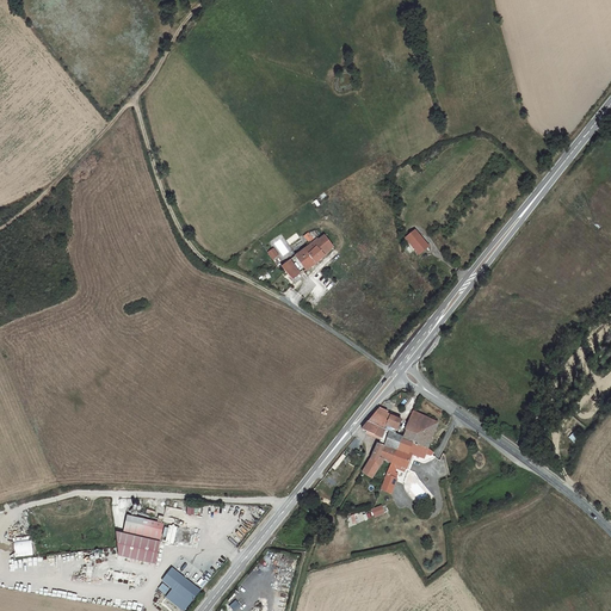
[(315,239),(312,232),(303,235),(307,244),(315,239)]
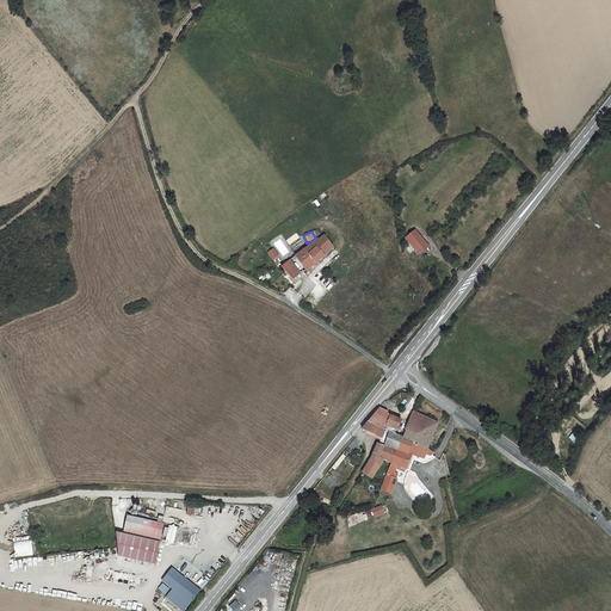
[(415,255),(425,248),(412,233),(402,240),(415,255)]
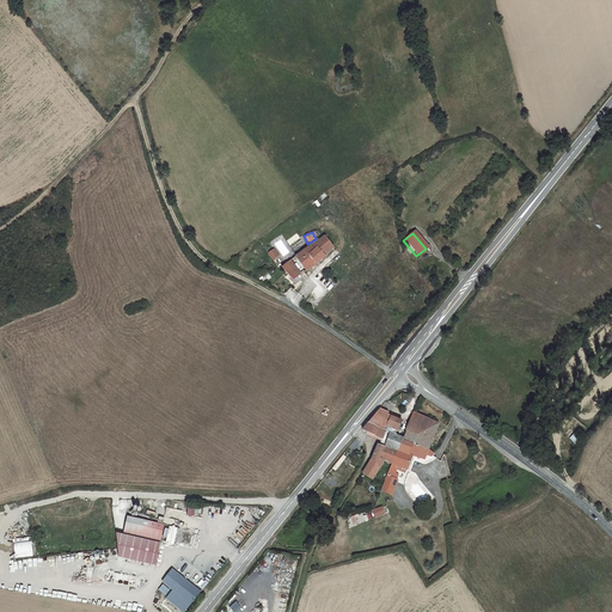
[(283,257),(287,255),(289,258),(294,255),(285,237),(275,242),(283,257)]
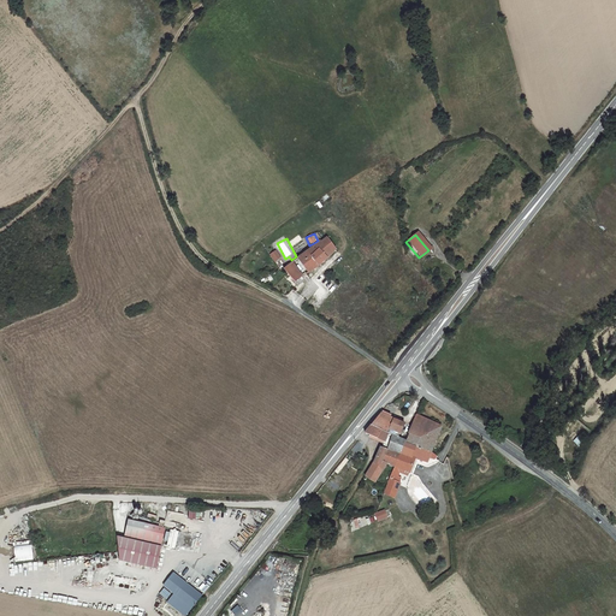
[(318,246),(295,262),(297,266),(306,278),(317,270),(335,253),(326,242),(319,247),(318,246)]
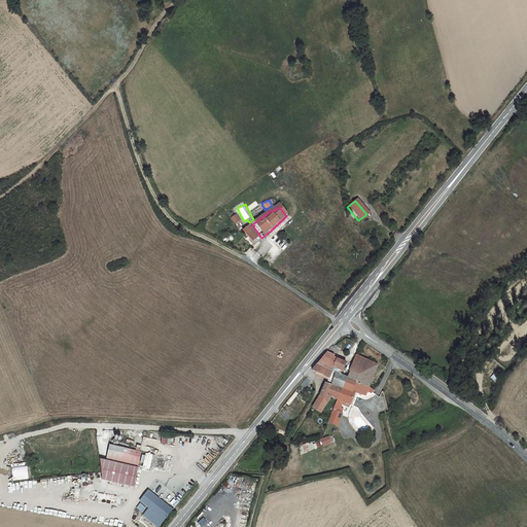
[(233,219),(229,222),(233,227),(237,224),(233,219)]
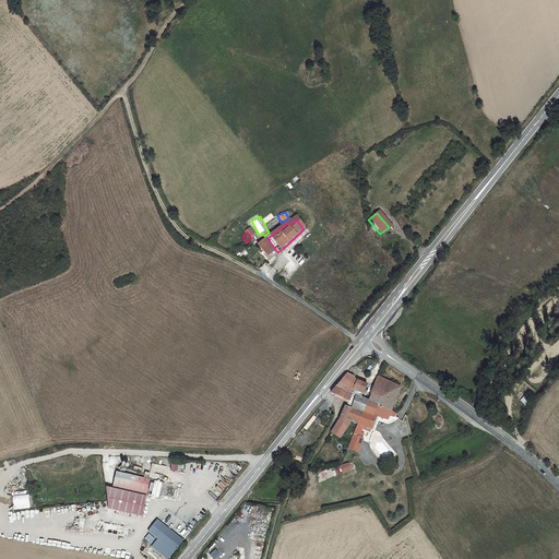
[(254,248),(264,261),(270,257),(271,257),(265,249),(265,248),(262,242),(254,248)]
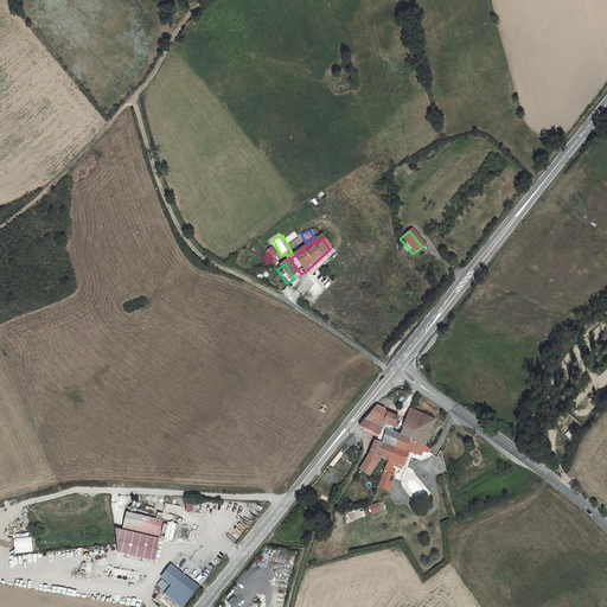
[(374,407),(365,419),(389,429),(395,415),(383,410),(374,407)]
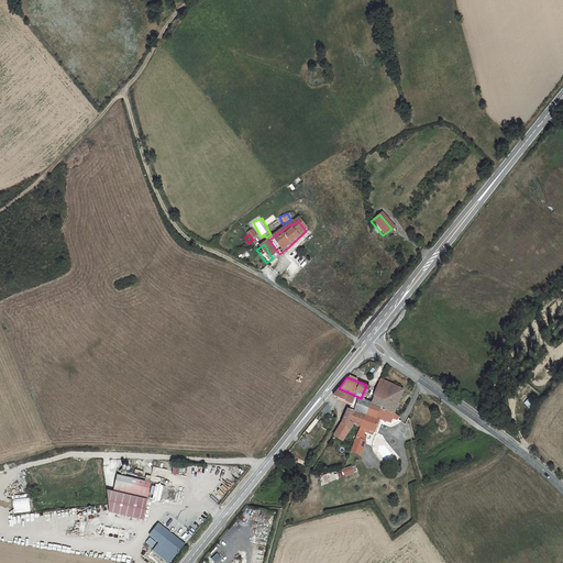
[(395,415),(397,420),(399,417),(395,410),(404,388),(381,378),(371,401),(370,404),(379,408),(395,415)]
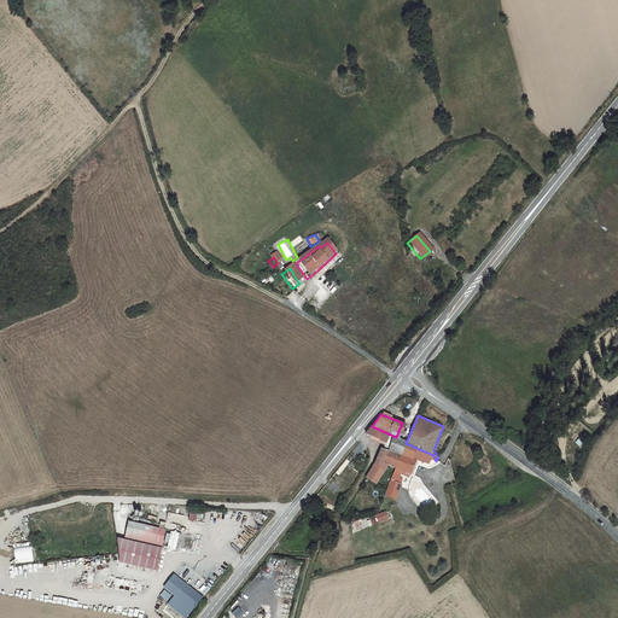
[(396,437),(372,426),(365,433),(379,439),(384,442),(382,448),(400,455),(400,454),(412,459),(417,448),(406,443),(407,441),(401,439),(396,437)]
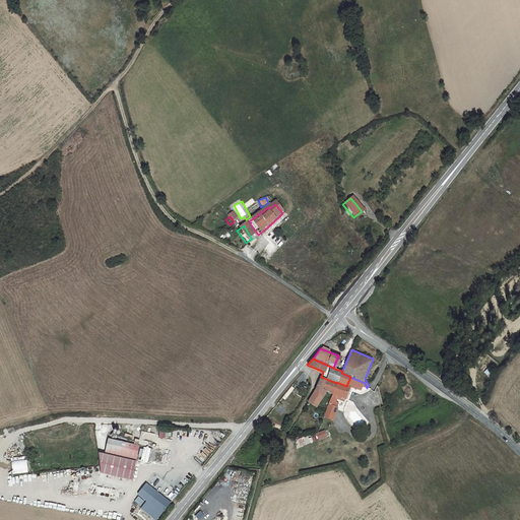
[(334,388),(336,383),(321,377),(314,390),(307,403),(316,407),(326,392),(332,394),(334,388)]
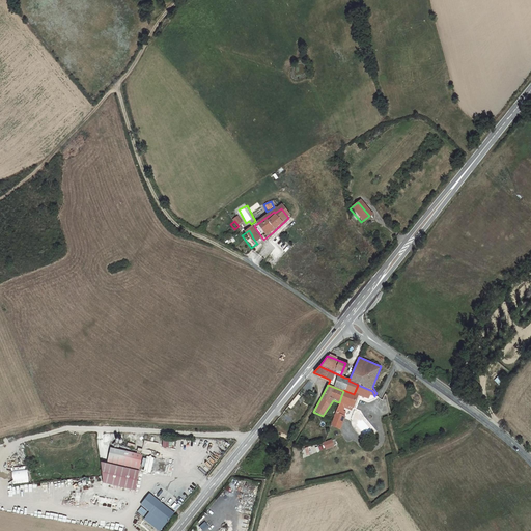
[(354,394),(357,395),(368,399),(369,395),(374,396),(372,391),(358,385),(354,394)]
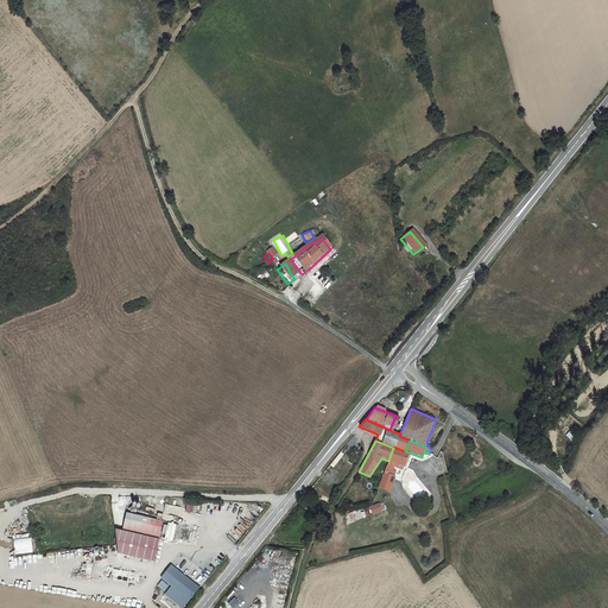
[(409,453),(405,451),(393,447),(393,448),(391,454),(406,460),(409,453)]
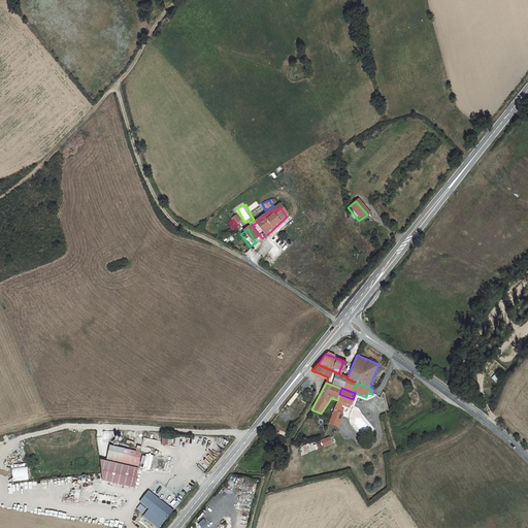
[(341,402),(350,405),(353,399),(339,394),(337,400),(329,422),(337,426),(341,415),(339,414),(341,409),(338,407),(341,402)]
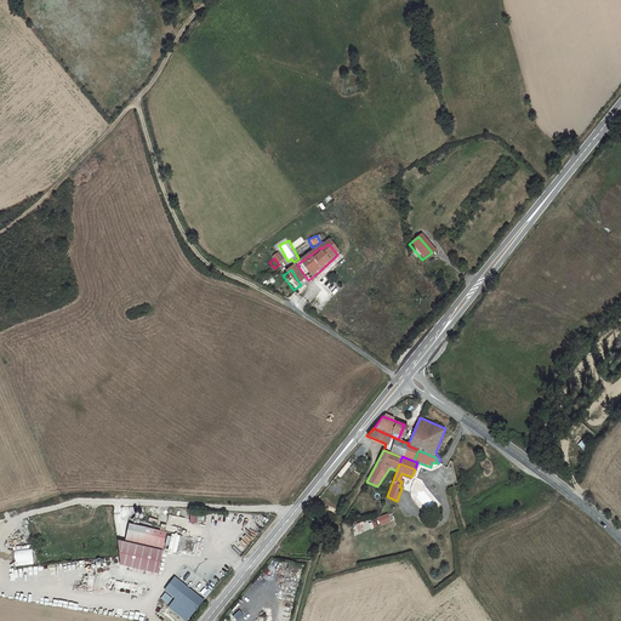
[(221,525),(222,514),(210,514),(210,525),(221,525)]
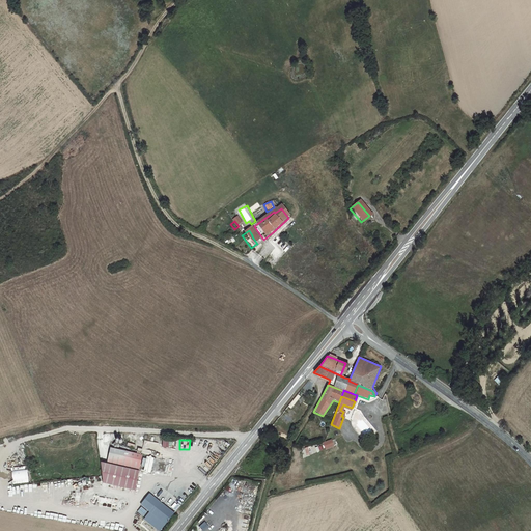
[(127,455),(108,450),(104,464),(122,470),(127,455)]
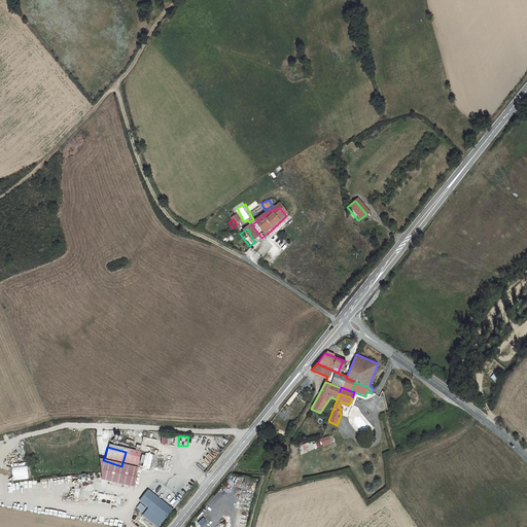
[(142,468),(149,470),(154,454),(147,452),(142,468)]
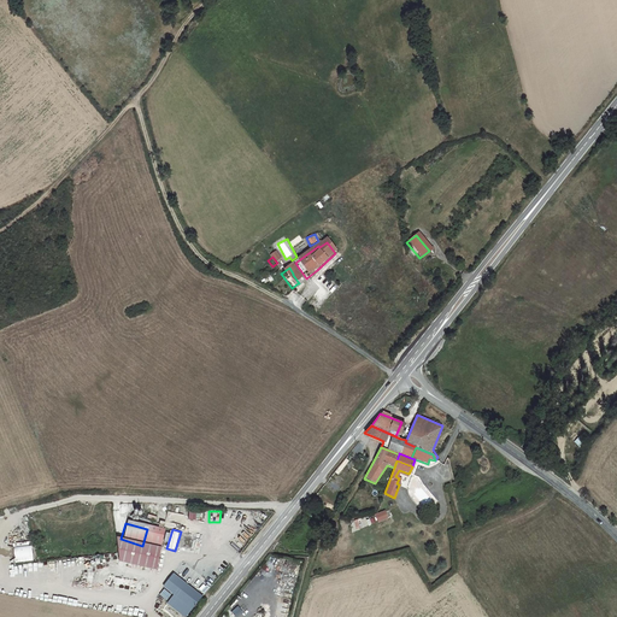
[(33,541),(13,542),(15,562),(33,562),(33,541)]
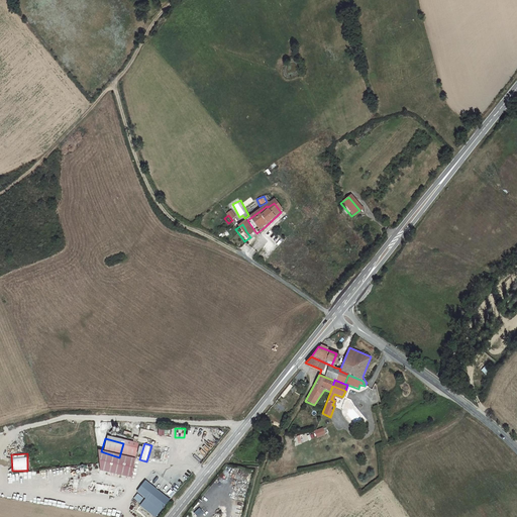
[(70,478),(67,488),(76,491),(79,481),(70,478)]
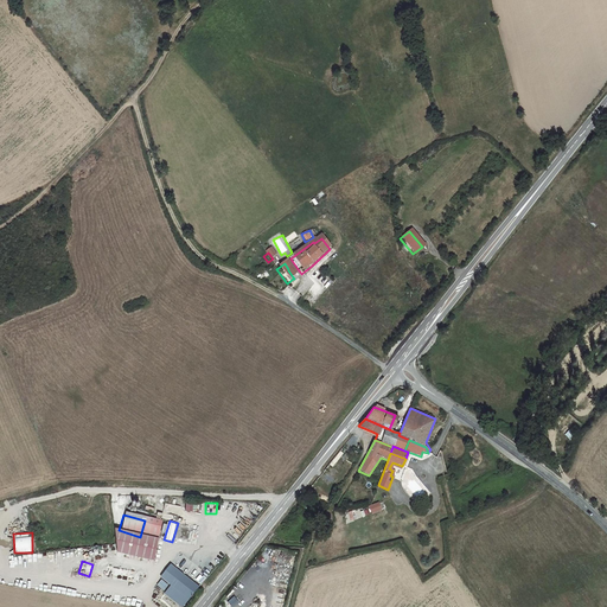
[(176,606),(191,589),(166,569),(155,582),(164,588),(158,596),(170,606),(176,606)]
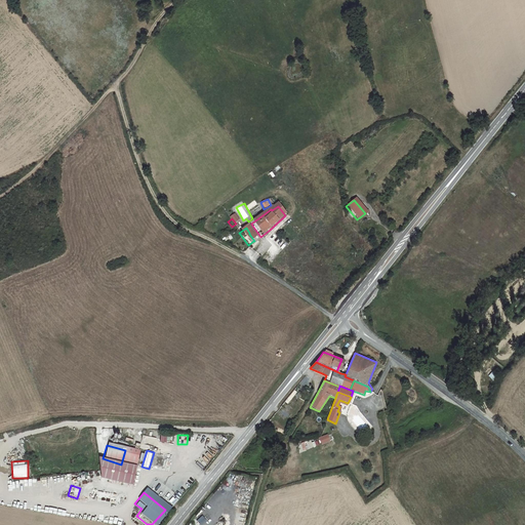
[(238,524),(243,524),(246,514),(241,513),(238,524)]
